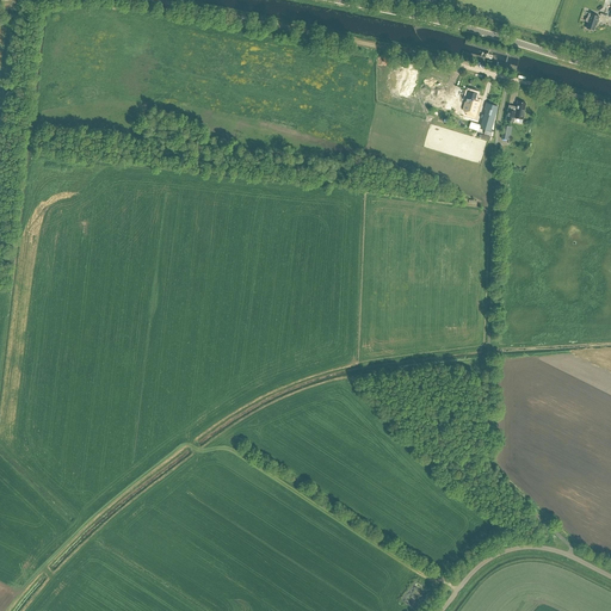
[(597,26),(599,17),(590,13),(587,18),(586,20),(586,22),(588,23),(586,28),(593,30),(596,25),(597,26)]
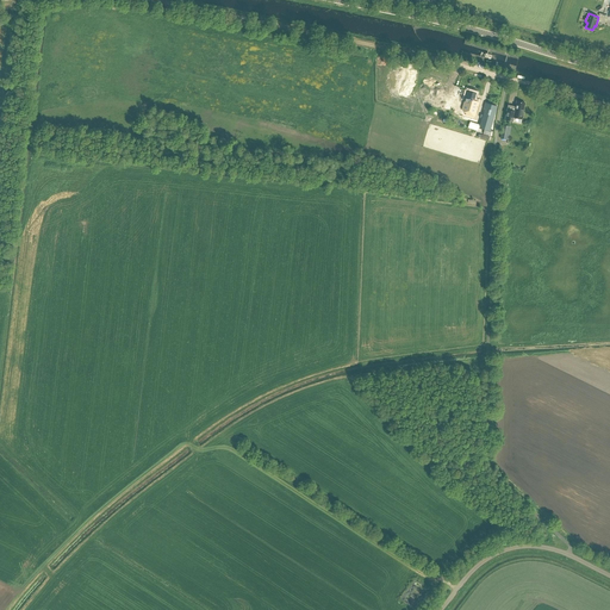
[(479,103),(474,101),(477,93),(467,91),(464,103),(462,101),(460,112),(470,114),(471,113),(475,114),(479,103)]
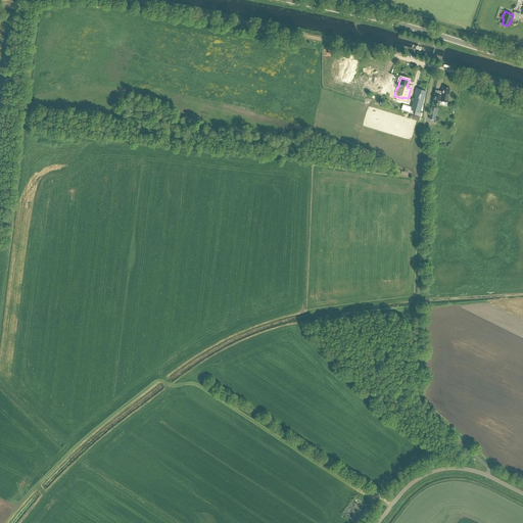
[(434,97),(433,103),(434,103),(437,104),(439,104),(440,101),(447,102),(448,97),(450,88),(446,87),(445,87),(442,87),(442,89),(442,91),(441,95),(438,95),(436,94),(435,94),(434,97)]
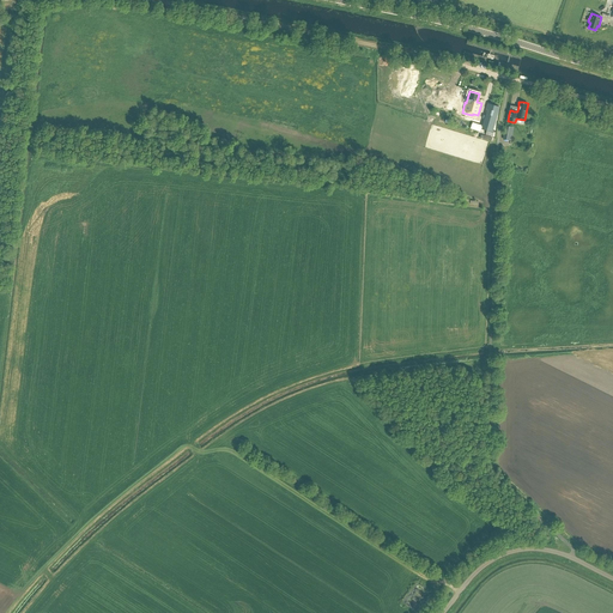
[(489,109),(486,120),(493,122),(496,122),(498,111),(499,107),(498,107),(490,104),(489,104),(487,109),(489,109)]
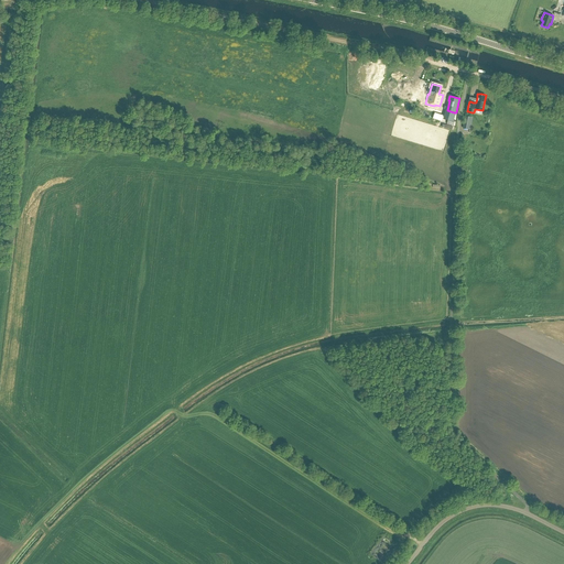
[(444,116),(435,112),(433,118),(442,121),(443,119),(449,122),(452,117),(444,115),(444,116)]
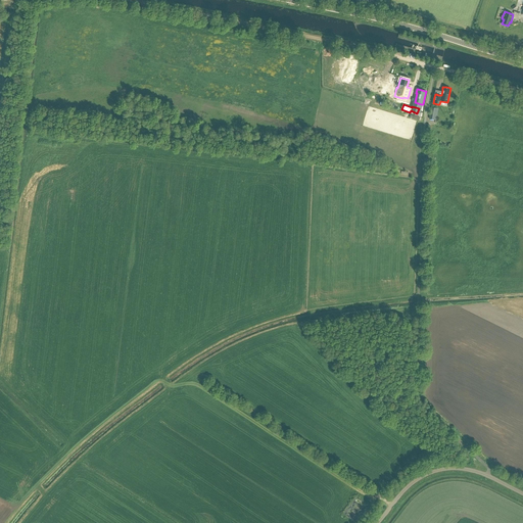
[(360,509),(351,511),(354,520),(363,518),(360,509)]
